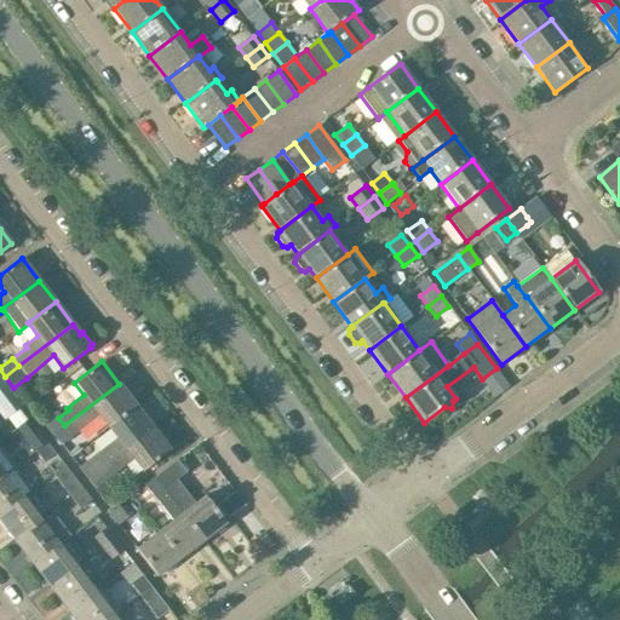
[(0,403),(12,394),(5,384),(0,386),(0,403)]
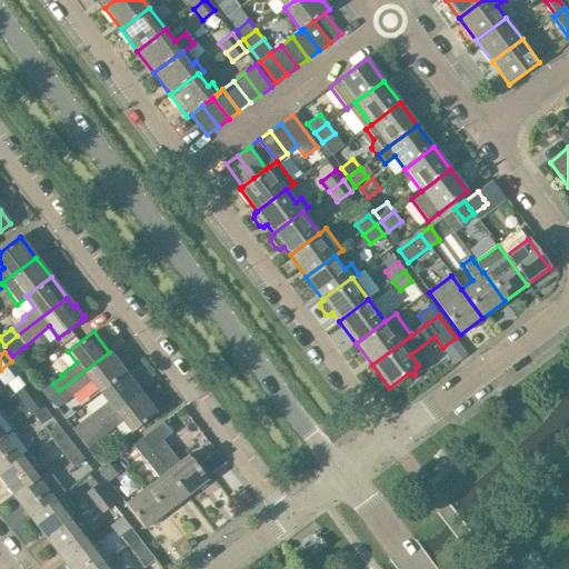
[(109,352),(59,390),(49,399),(57,408),(91,381),(99,391),(125,372),(109,352)]
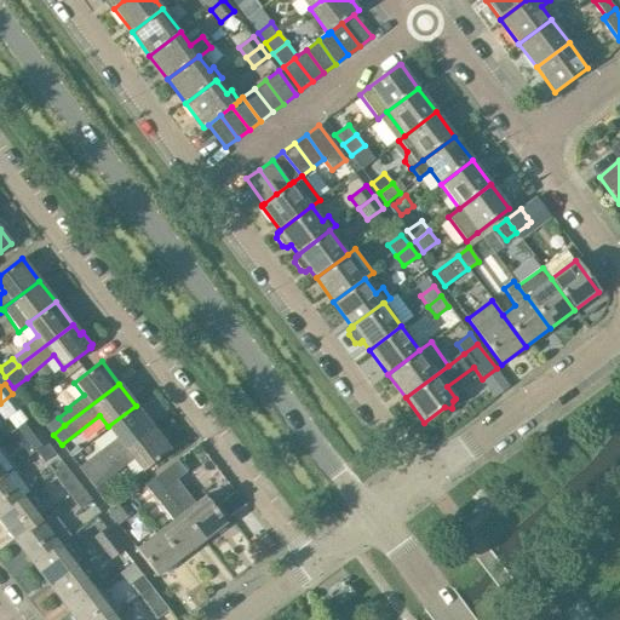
[(7,418),(21,408),(22,407),(12,394),(0,403),(0,417),(4,420),(7,418)]
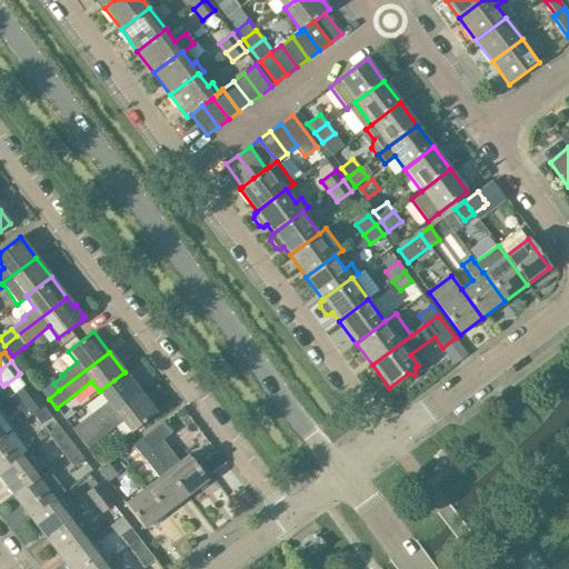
[(140,392),(125,372),(99,391),(107,401),(72,429),(80,438),(115,411),(140,392)]
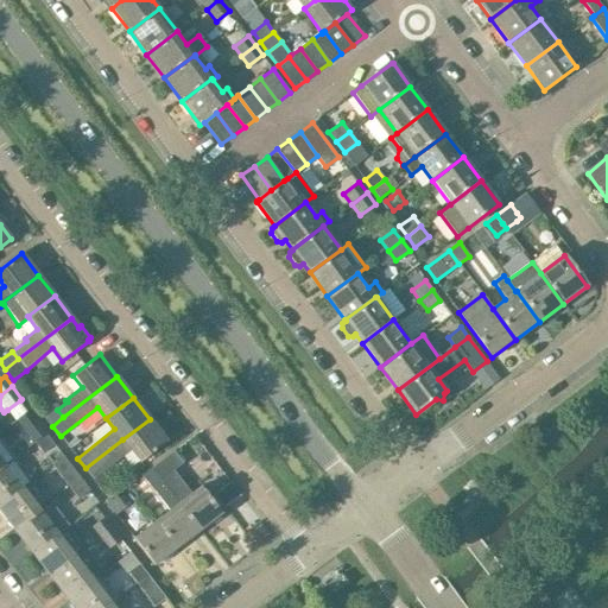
[(56,407),(44,417),(51,428),(52,426),(63,417),(57,410),(56,407)]
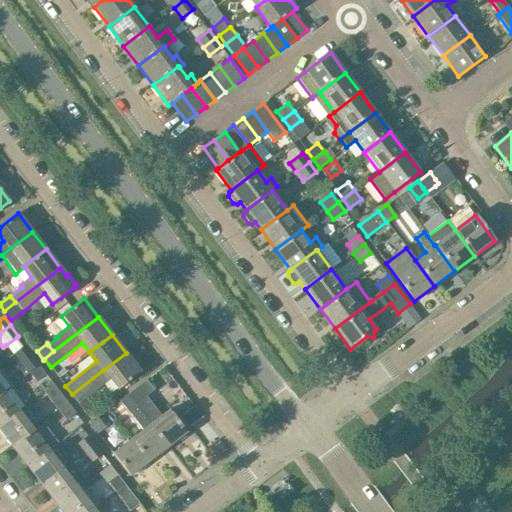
[(103,370),(72,394),(79,403),(87,397),(110,379),(118,389),(141,372),(126,353),(103,370)]
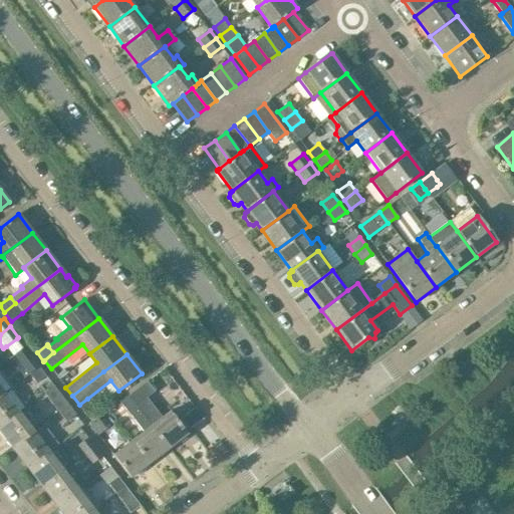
[(32,357),(28,359),(22,364),(29,373),(38,365),(32,357)]
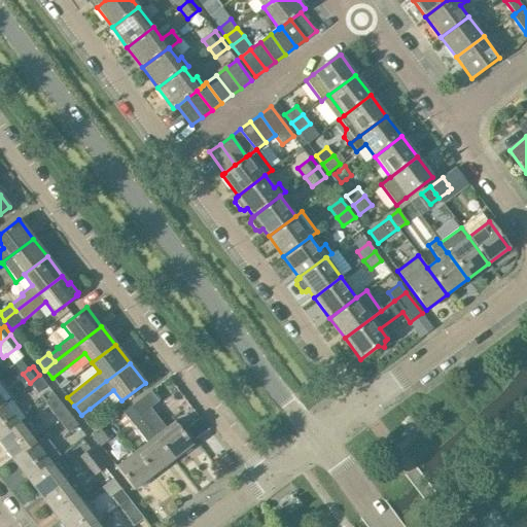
[(47,385),(39,375),(30,383),(37,393),(47,385)]
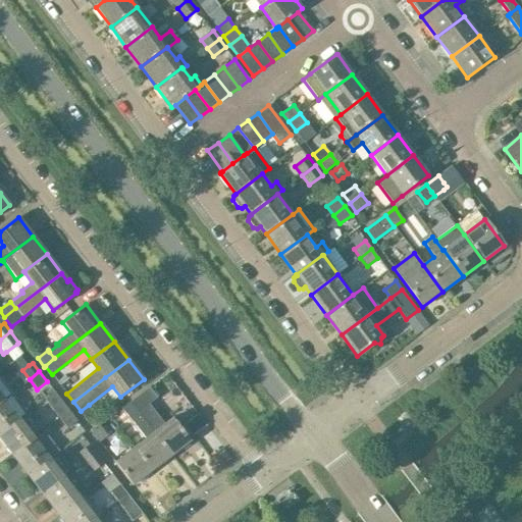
[(149,387),(129,402),(170,456),(191,440),(172,417),(164,424),(149,404),(157,398),(149,387)]
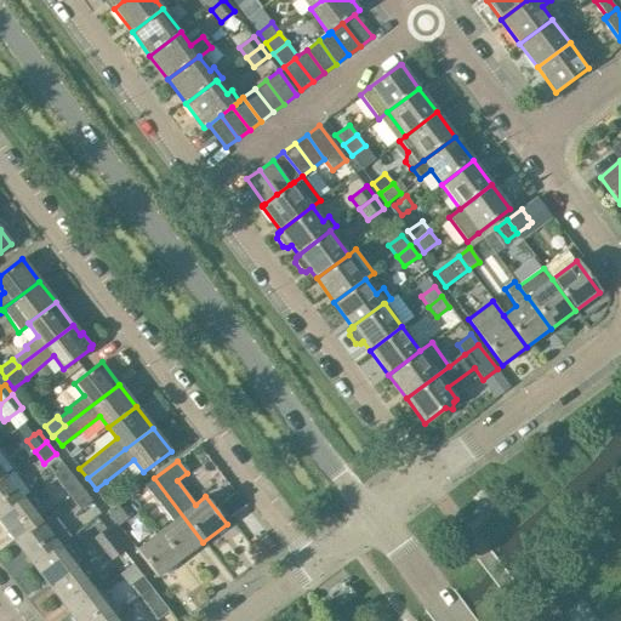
[(70,497),(83,489),(64,466),(53,474),(70,497)]
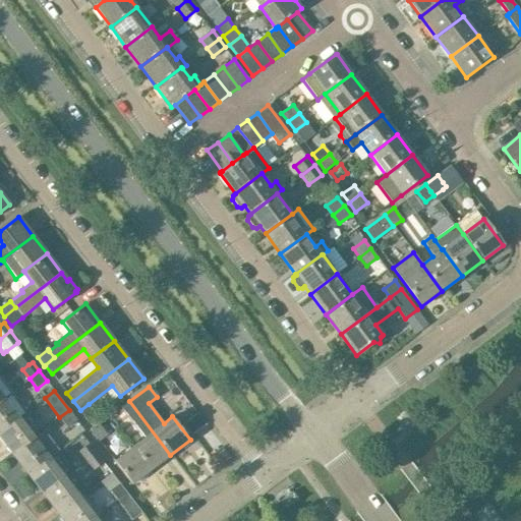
[(0,431),(18,417),(4,398),(0,400),(0,431)]
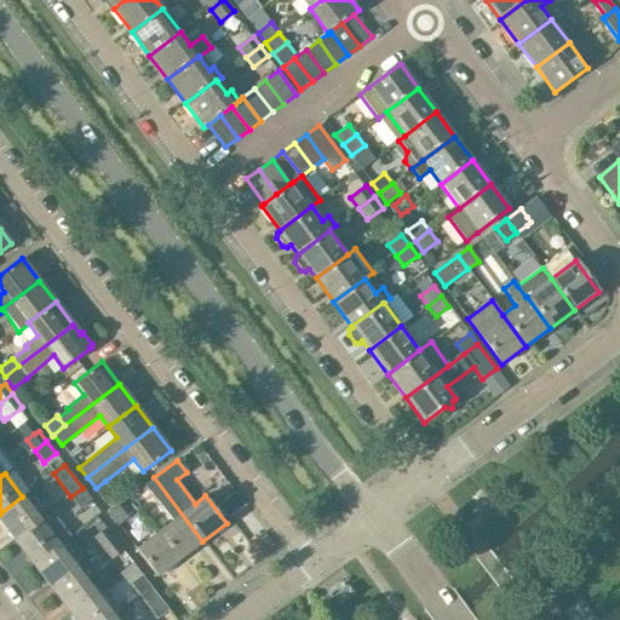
[(202,541),(154,477),(144,484),(173,521),(159,532),(179,558),(202,541)]
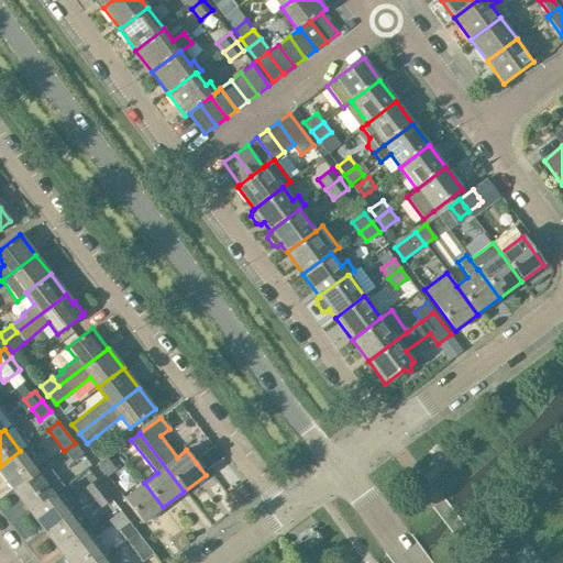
[(96,437),(87,443),(94,454),(103,448),(96,437)]
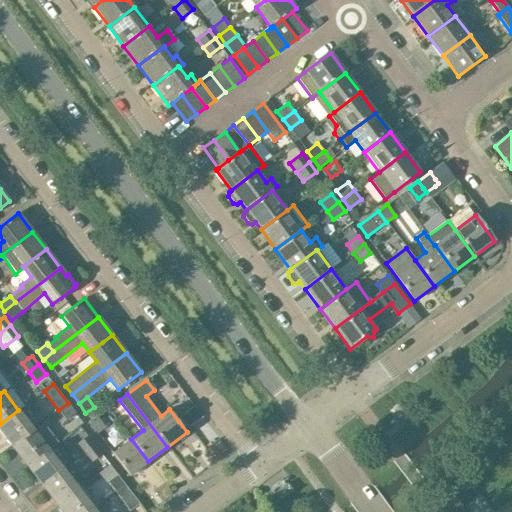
[(68,403),(58,410),(66,420),(76,413),(68,403)]
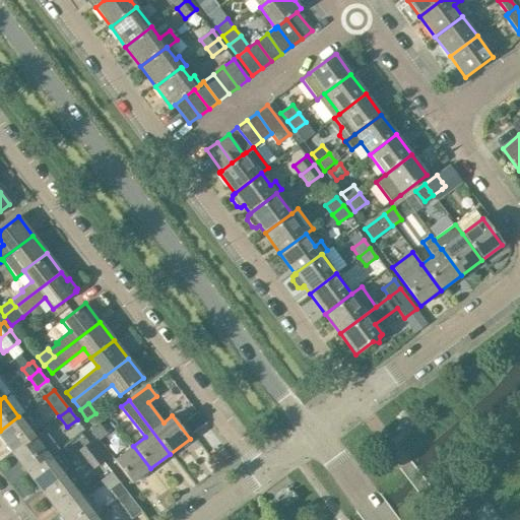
[(196,414),(183,425),(185,427),(187,430),(191,434),(191,435),(204,425),(196,414)]
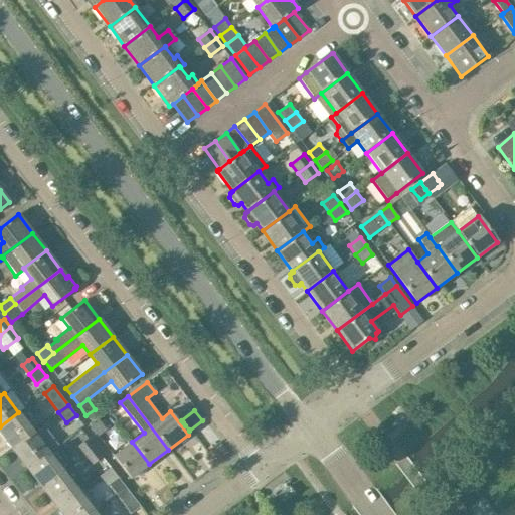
[(0,433),(12,449),(33,433),(18,412),(0,426),(0,433)]
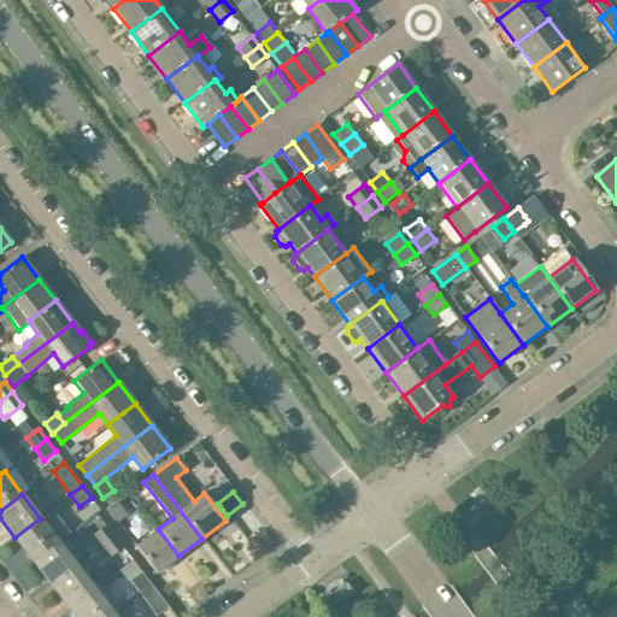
[(107,510),(117,523),(127,515),(117,503),(107,510)]
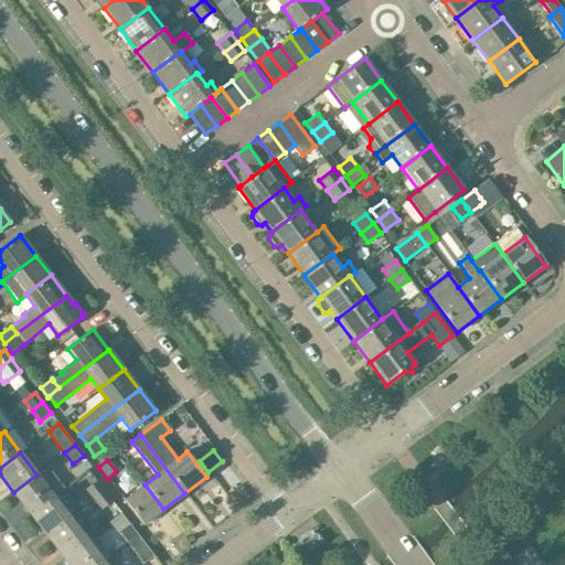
[(30,514),(53,497),(36,475),(13,492),(30,514)]
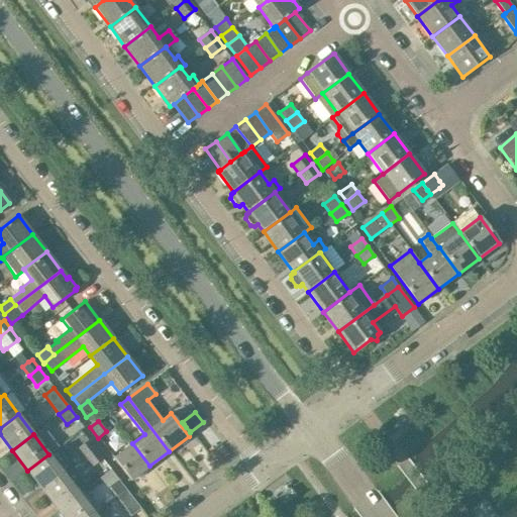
[(86,457),(96,449),(88,440),(79,447),(86,457)]
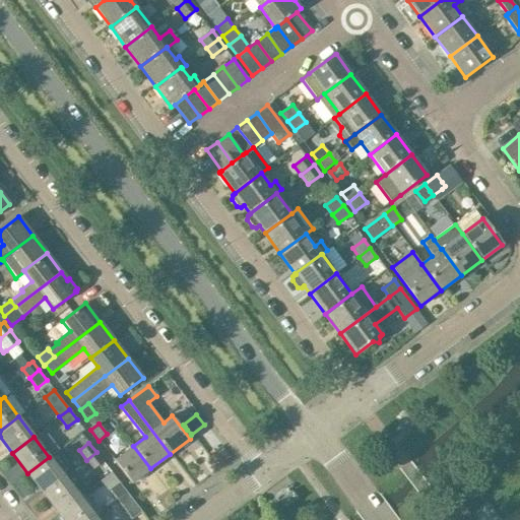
[(132,483),(150,468),(133,446),(114,461),(132,483)]
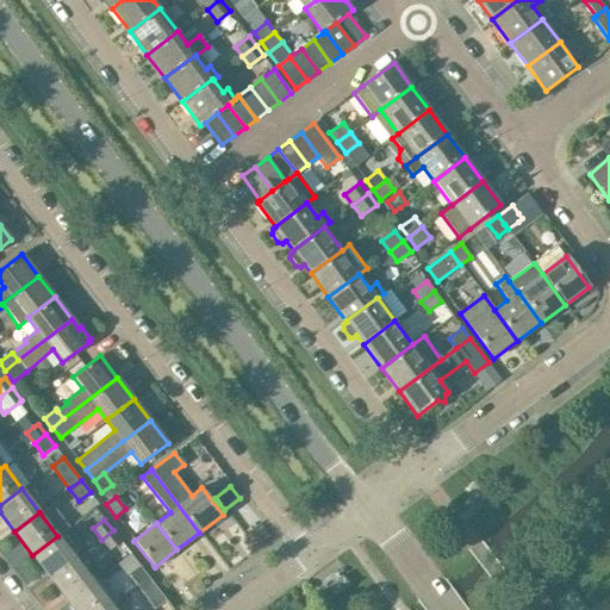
[(122,541),(113,530),(101,540),(110,551),(122,541)]
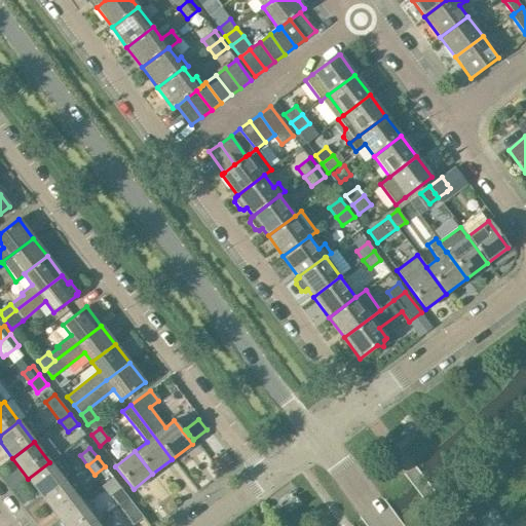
[(43,498),(65,482),(49,462),(28,479),(43,498)]
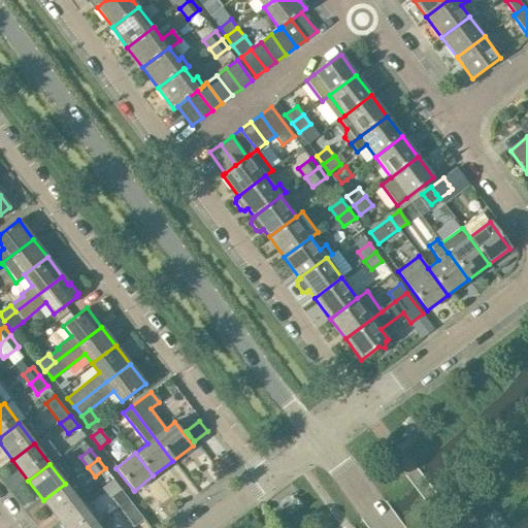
[(65,484),(43,500),(59,521),(80,504),(65,484)]
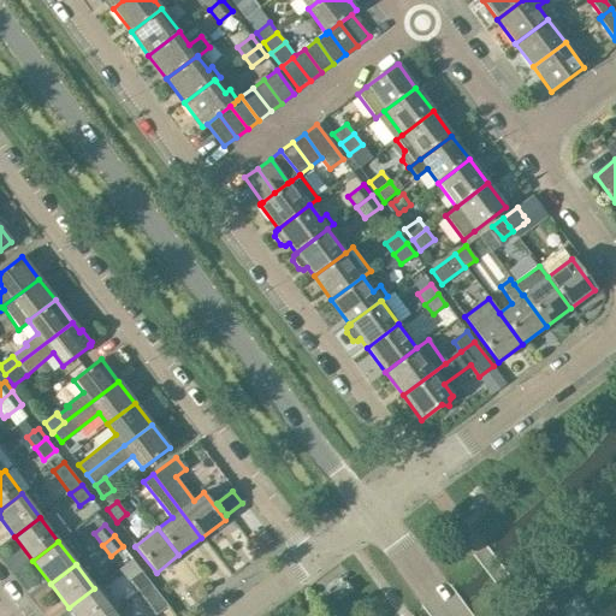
[(138,591),(150,582),(141,570),(130,580),(138,591)]
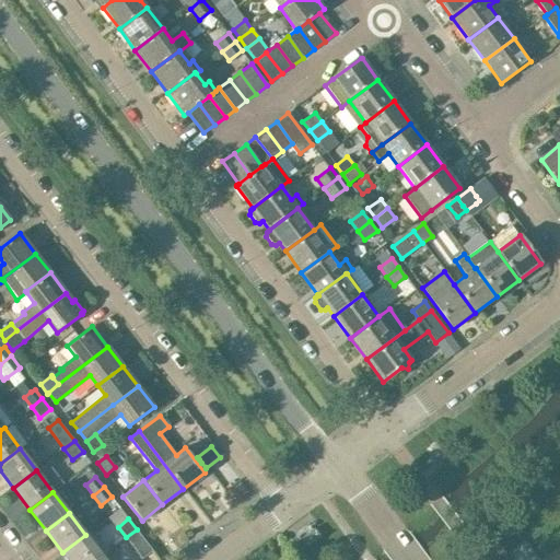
[(152,550),(137,529),(126,537),(142,559),(152,550)]
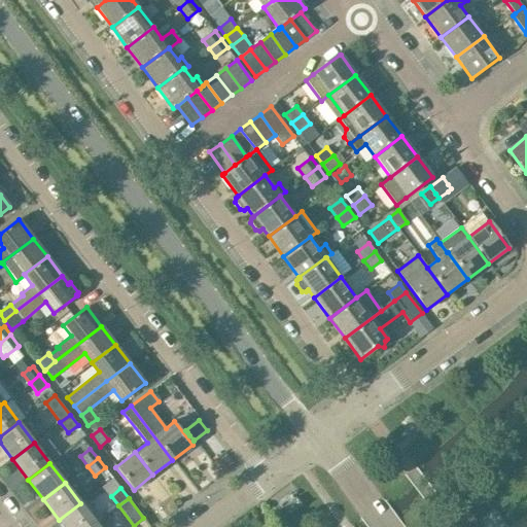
[(302,506),(295,498),(283,507),(289,516),(302,506)]
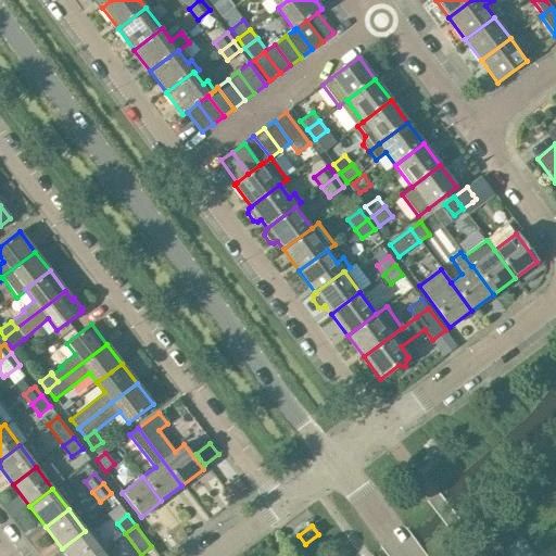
[(62,548),(67,555),(95,555),(101,552),(102,553),(108,548),(90,527),(85,531),(62,548)]
